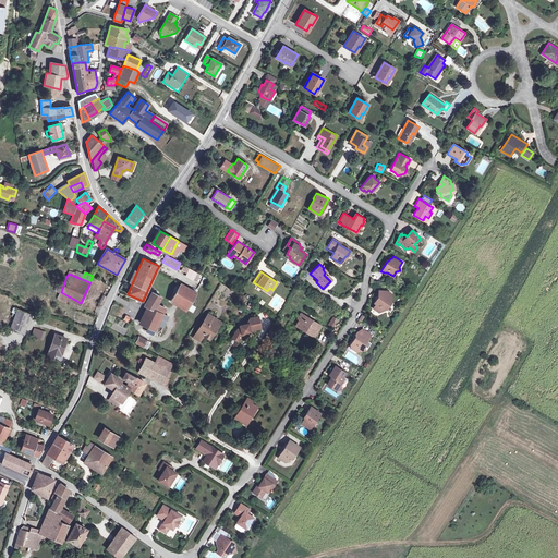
[(61,292),(67,277),(62,276),(57,290),(61,292)]
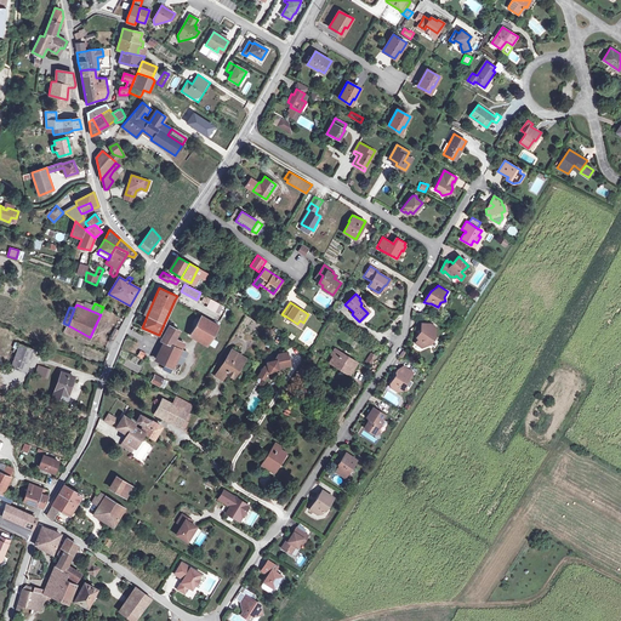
[(191,334),(209,343),(220,325),(201,314),(191,334)]
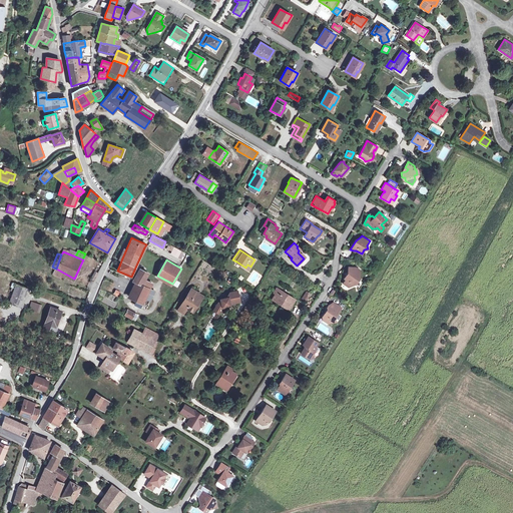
[(345,280),(343,284),(348,287),(353,285),(356,280),(360,279),(360,271),(356,270),(356,268),(348,267),(348,273),(347,275),(346,275),(344,279),(345,280)]
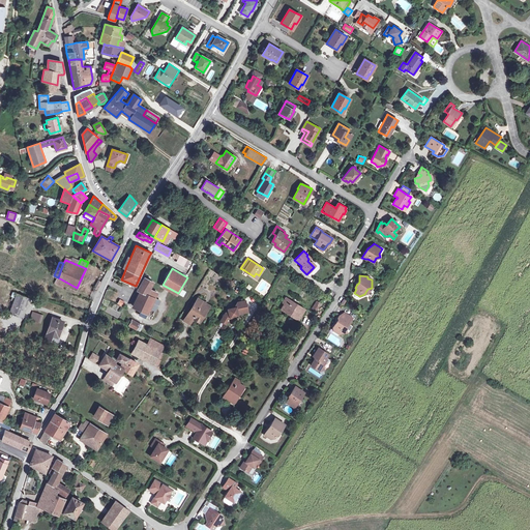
[(144,277),(140,276),(136,286),(139,288),(144,277)]
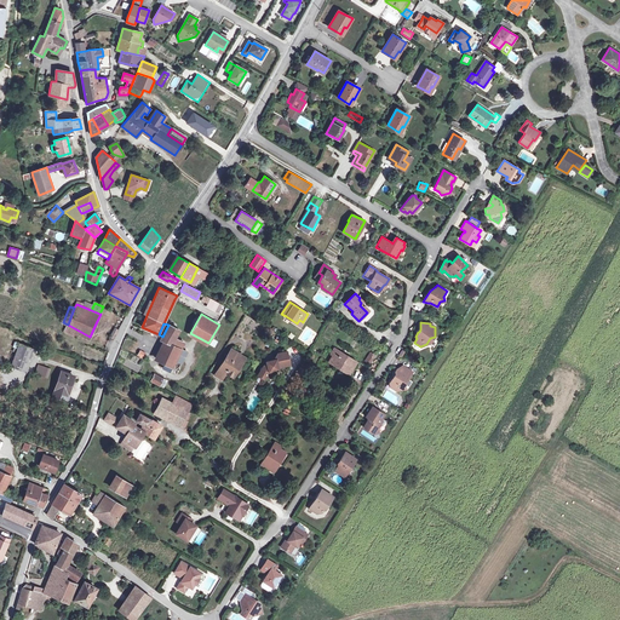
[(89,339),(90,337),(68,325),(64,332),(75,337),(78,333),(89,339)]
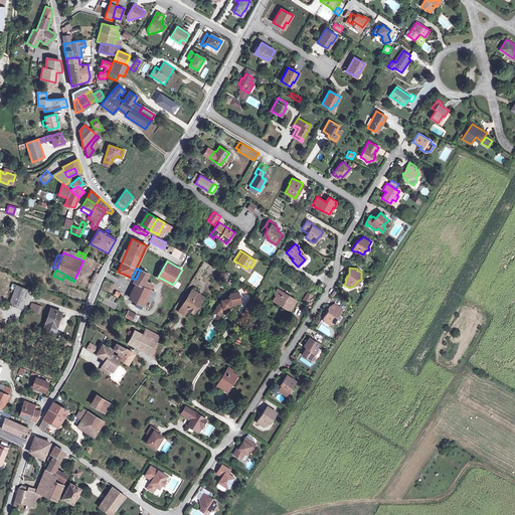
[(135,280),(134,282),(139,285),(132,299),(138,302),(136,306),(141,308),(150,290),(142,286),(145,281),(149,274),(140,270),(135,280)]
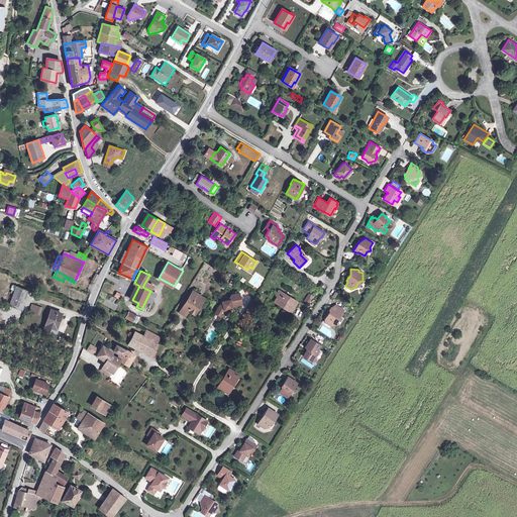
[(152,286),(145,282),(142,287),(150,291),(152,286)]
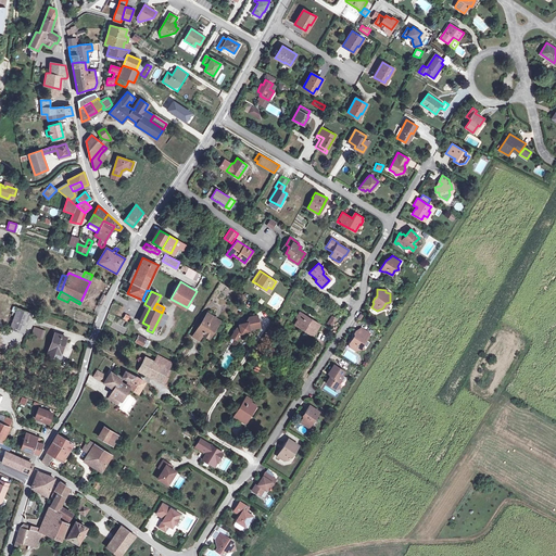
[(30,313),(17,308),(16,313),(11,328),(23,332),(30,313)]
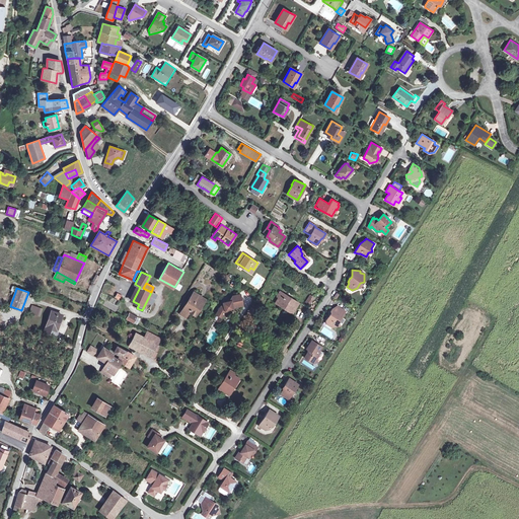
[(298,302),(280,291),(277,296),(278,297),(275,303),(292,313),(298,302)]
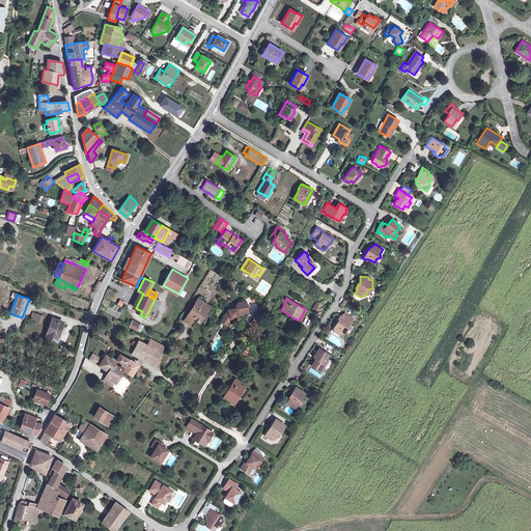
[(190,311),(189,312),(195,315),(200,318),(205,310),(206,311),(208,307),(203,304),(203,302),(198,299),(191,312),(190,311)]
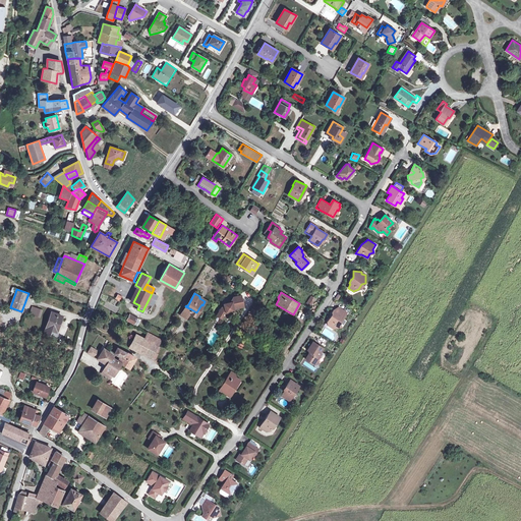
[(243,305),(240,295),(233,297),(231,300),(231,301),(224,303),(224,306),(222,307),(217,314),(222,319),(223,315),(225,317),(229,316),(231,312),(230,310),(233,309),(233,308),(243,305)]
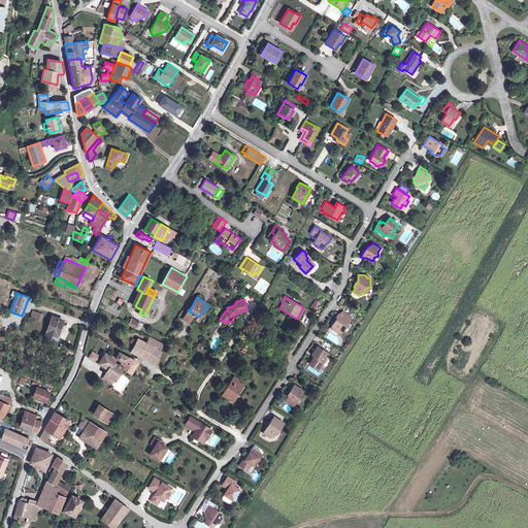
[(198,321),(205,309),(204,308),(199,317),(194,314),(192,317),(198,321)]
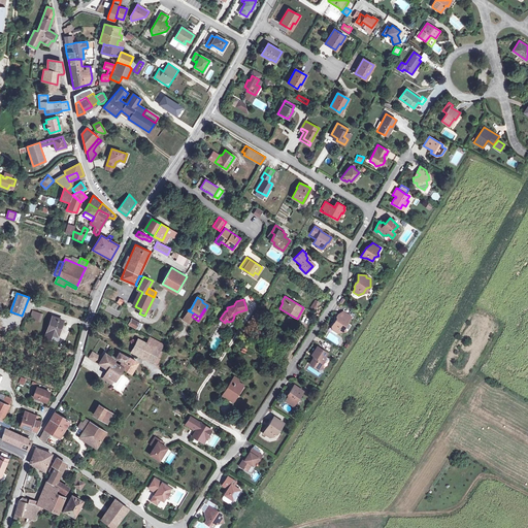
[(189,323),(192,317),(194,314),(188,310),(183,319),(189,323)]
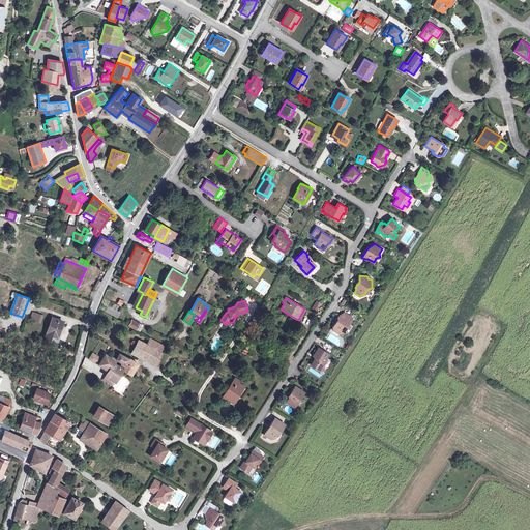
[(346,328),(352,318),(344,313),(341,317),(339,315),(337,318),(337,319),(333,326),(334,328),(337,329),(339,333),(346,332),(346,328)]
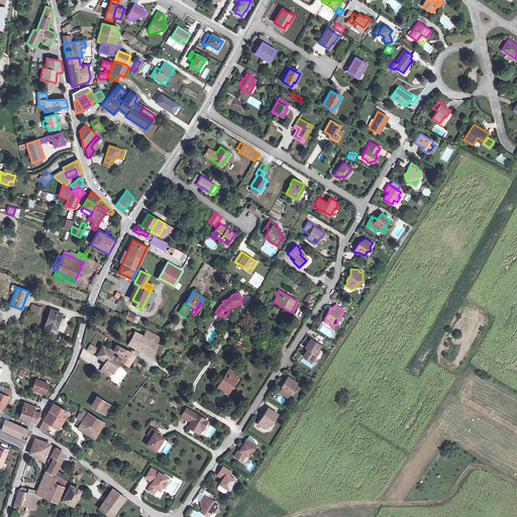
[(34,306),(32,312),(39,314),(41,308),(34,306)]
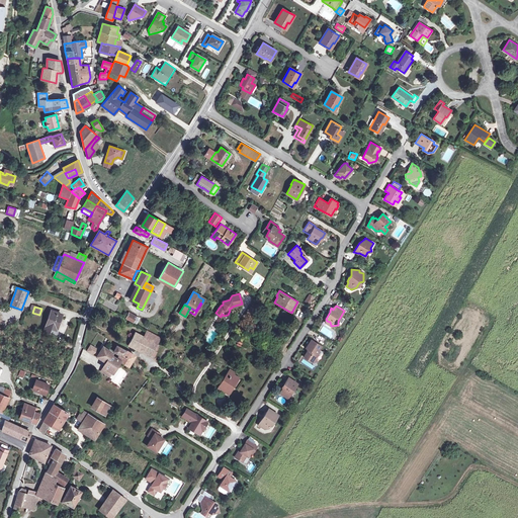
[(51,311),(46,326),(57,330),(62,314),(51,311)]
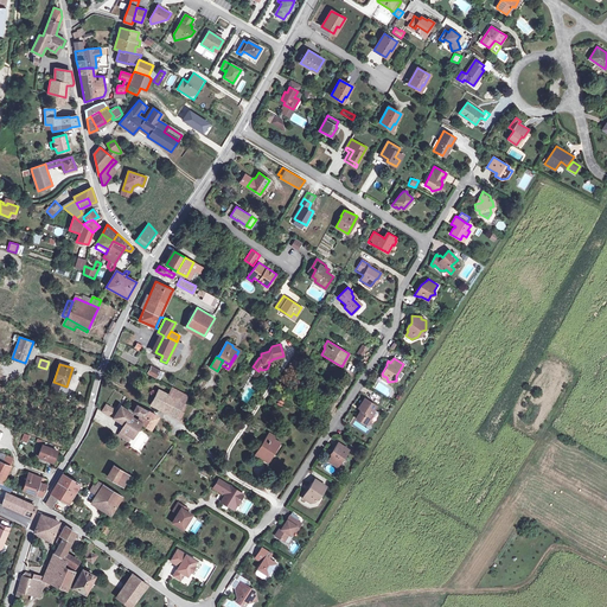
[(151,366),(147,374),(160,379),(163,374),(151,366)]
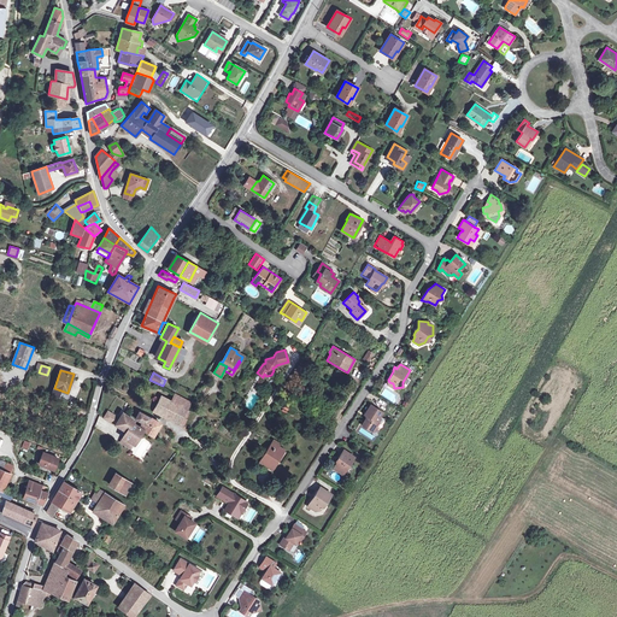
[(65,399),(68,393),(54,388),(52,394),(65,399)]
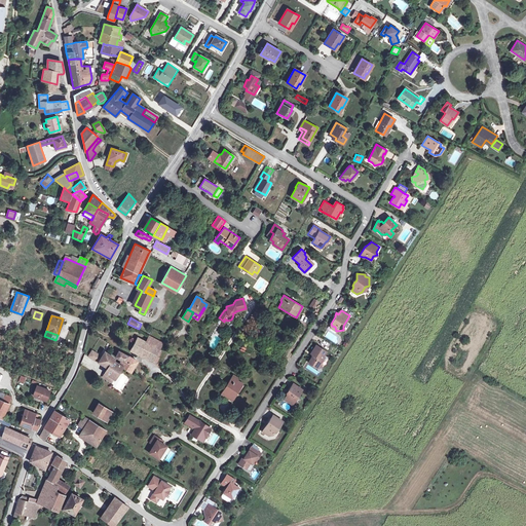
[(335,342),(338,338),(329,331),(326,336),(335,342)]
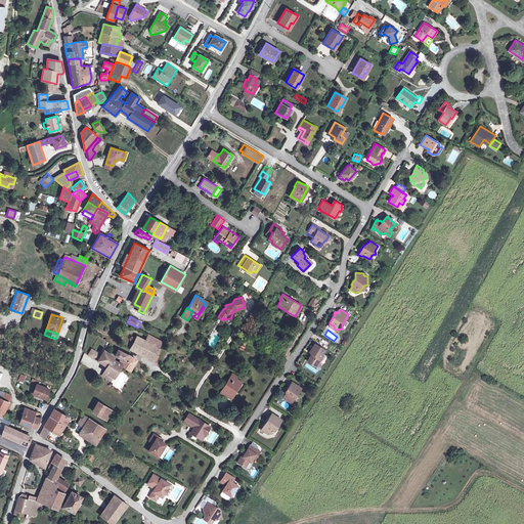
[(148,335),(145,341),(158,347),(161,342),(148,335)]
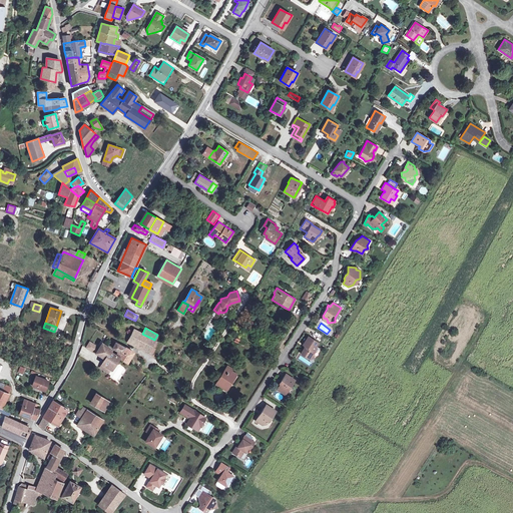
[(153,342),(154,340),(142,334),(133,329),(127,342),(136,346),(136,345),(152,353),(155,349),(151,347),(152,345),(154,346),(156,343),(153,342)]
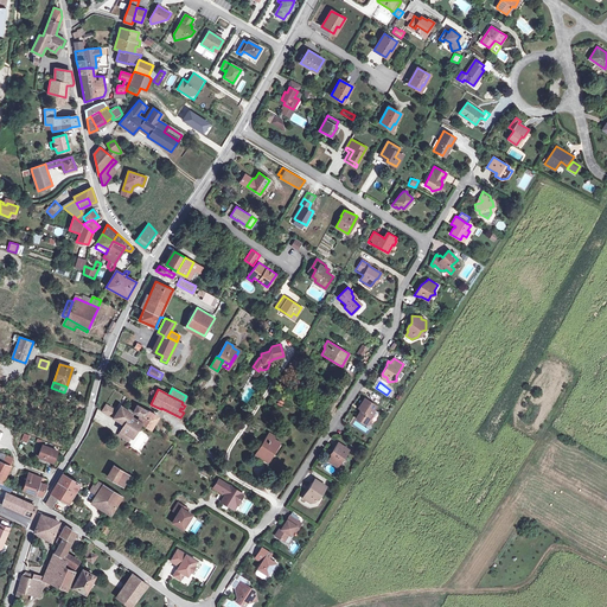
[(376,406),(364,398),(358,407),(362,409),(356,416),(357,420),(365,425),(370,423),(370,419),(371,415),(370,414),(376,406)]
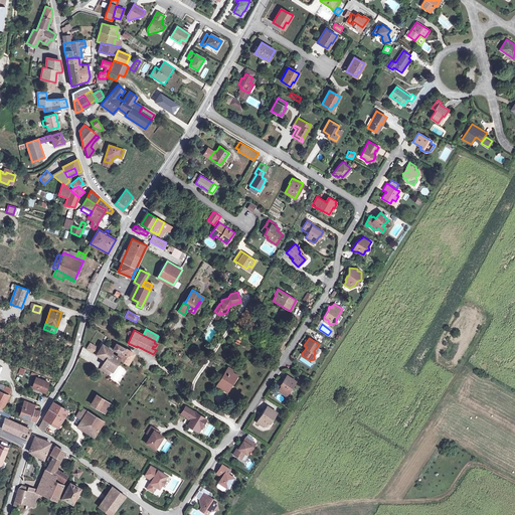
[(119,352),(118,354),(116,356),(119,358),(120,359),(128,364),(134,353),(125,348),(116,343),(113,349),(119,352)]
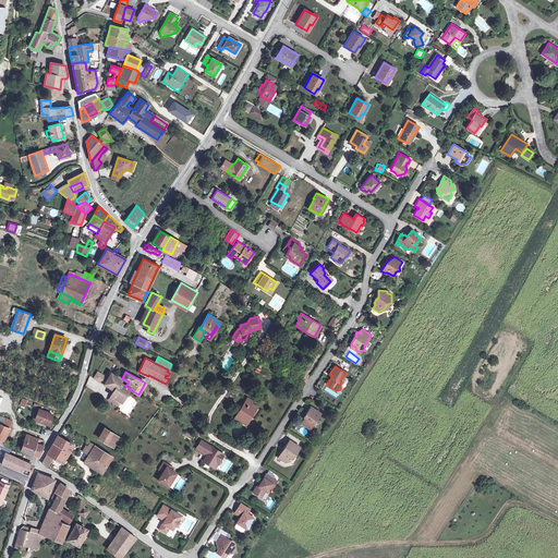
[(111,395),(122,401),(130,389),(129,388),(125,386),(120,381),(121,379),(111,373),(104,384),(113,390),(111,395)]
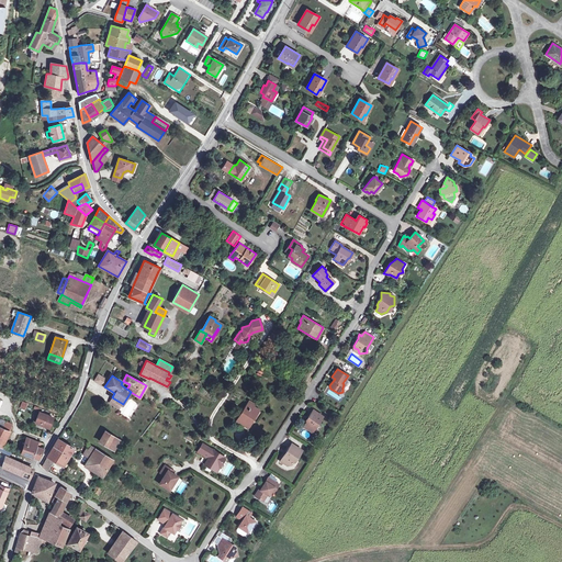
[(249,401),(236,420),(248,427),(259,409),(254,406),(255,404),(249,401)]
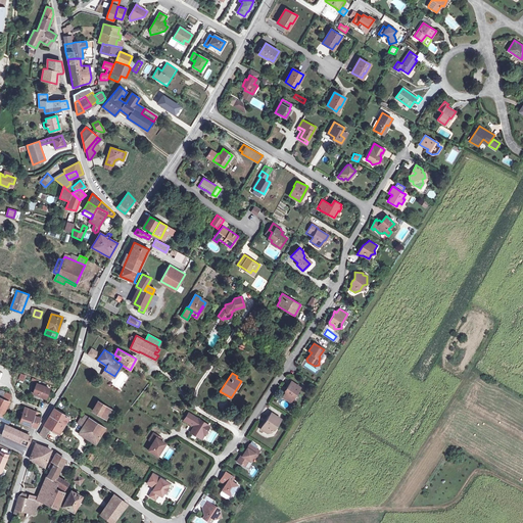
[(284,392),(282,396),(290,401),(293,397),(292,397),(294,393),(295,394),(300,387),(290,381),(284,390),(284,392)]
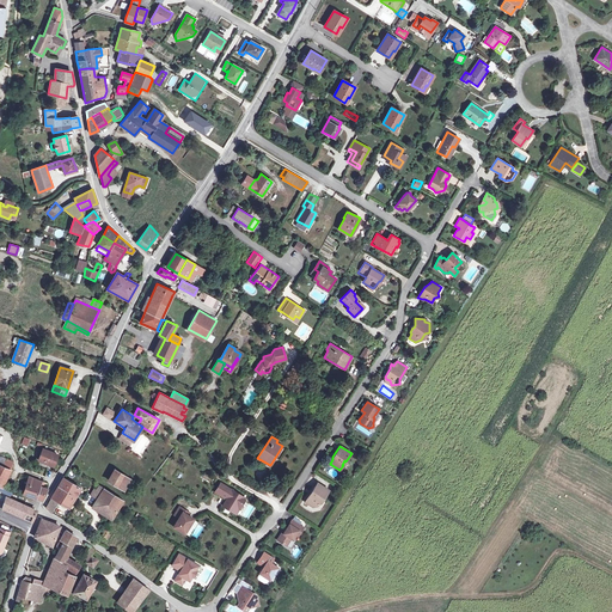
[(42,450),(38,460),(53,466),(57,456),(42,450)]
